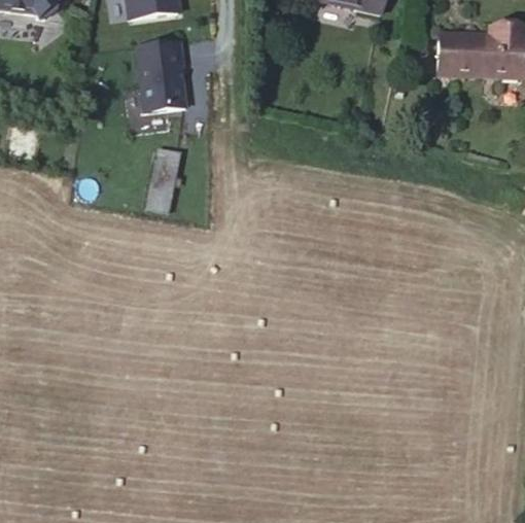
[(0,0),(0,6),(58,8),(58,0),(0,0)]
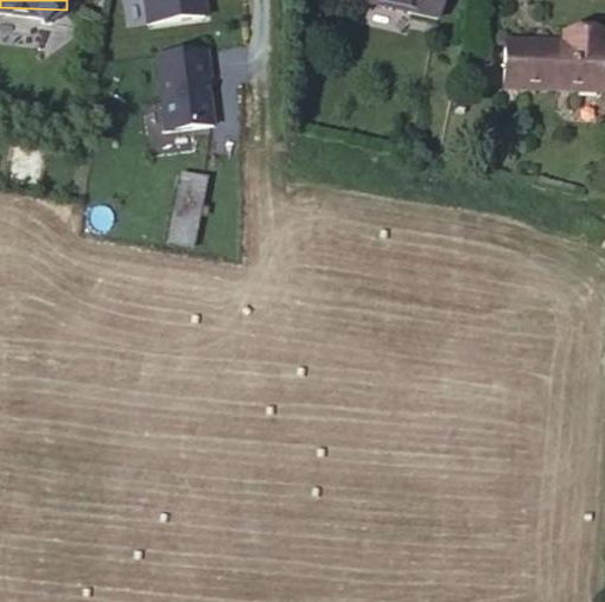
[(208,14),(208,0),(141,0),(142,14),(208,14)]
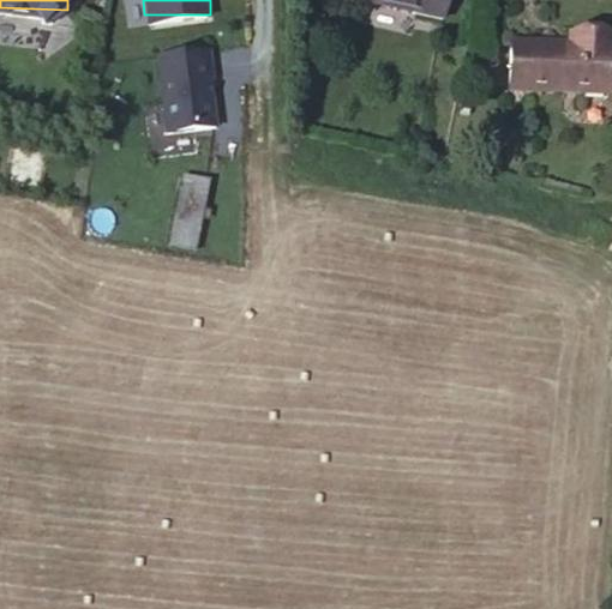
[(375,0),(444,16),(447,0),(375,0)]
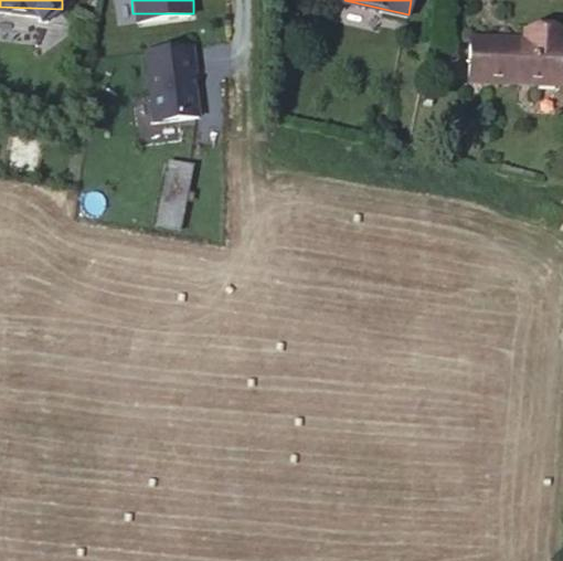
[(562,30),(527,28),(527,39),(474,36),(471,78),(562,83),(562,30)]
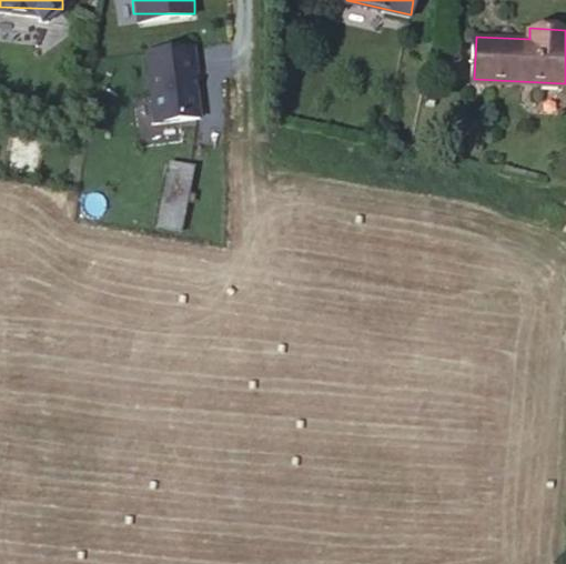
[(199,42),(148,43),(149,117),(201,116),(199,42)]
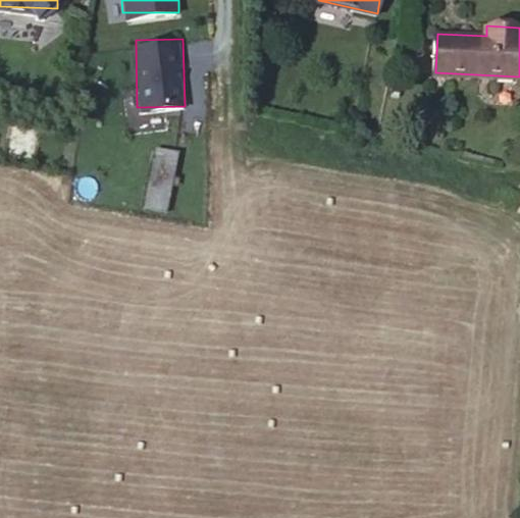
[(166,210),(180,149),(161,144),(147,205),(166,210)]
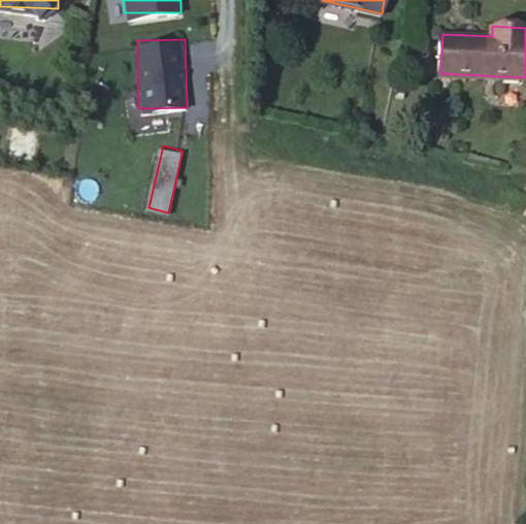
All buildings are outlined.
